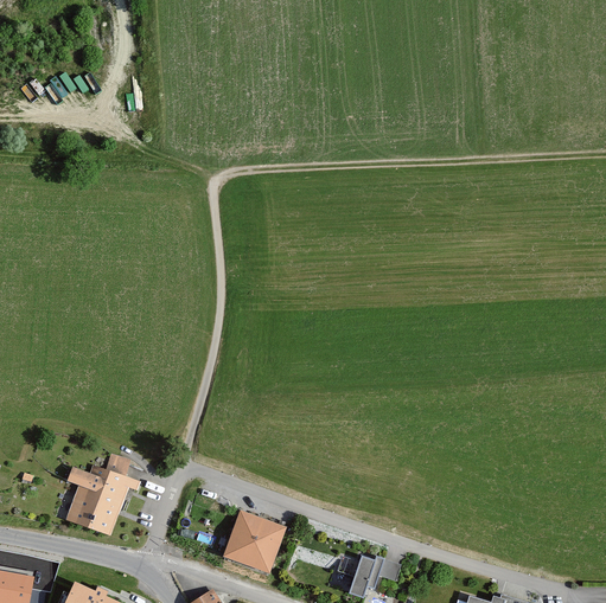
[(131,459),(112,451),(106,468),(93,464),(90,473),(71,467),(67,481),(78,485),(65,519),(110,536),(127,487),(138,491),(140,481),(125,475),(131,459)]
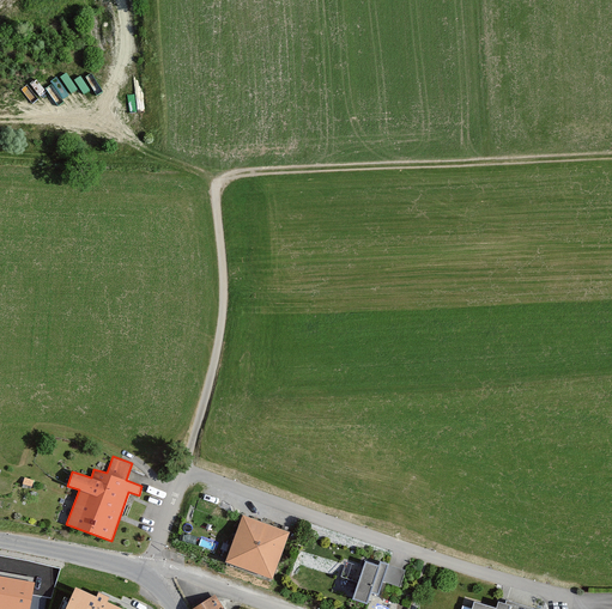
[(271,579),(289,533),(243,516),(226,562),(271,579)]
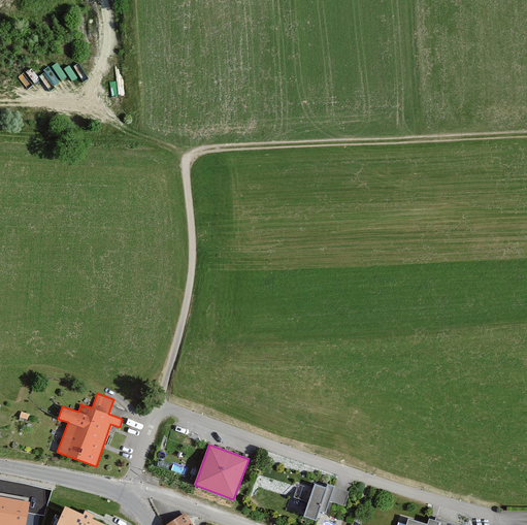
[(305,495),(310,481),(299,478),(295,491),(305,495)]
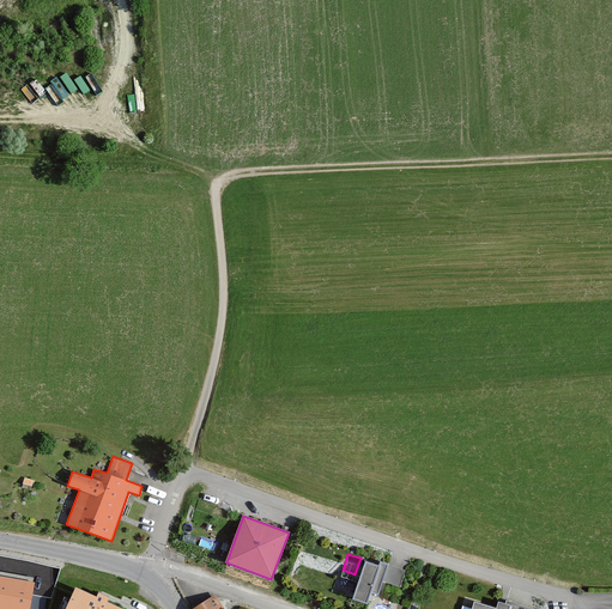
[(399,586),(405,570),(381,561),(379,566),(365,561),(352,601),(367,606),(370,594),(380,597),(385,582),(399,586)]
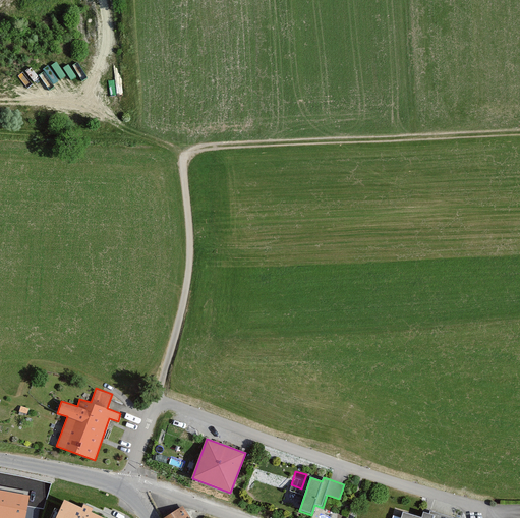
[(0,517),(5,517),(25,517),(30,494),(0,487),(0,517)]
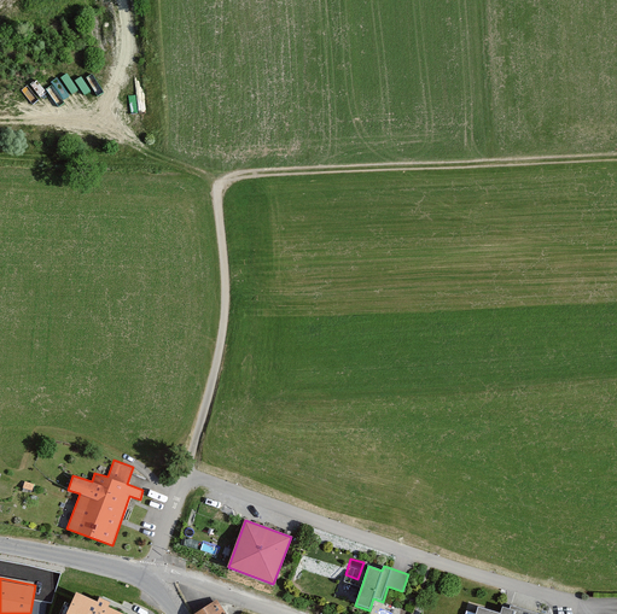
[(98,601),(77,591),(67,613),(127,613),(109,606),(111,598),(100,595),(98,601)]
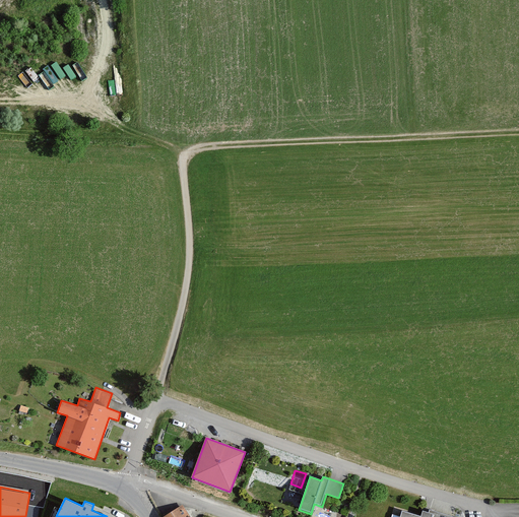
[(189,516),(183,506),(164,516),(189,516)]
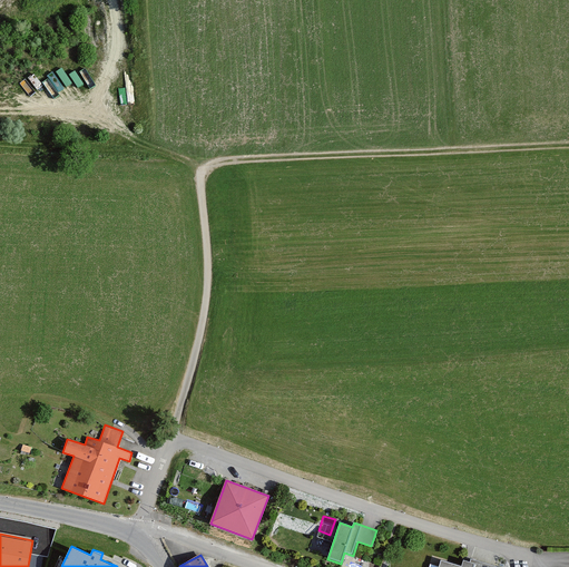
[(501,566),(502,566),(471,557),(470,561),(463,559),(461,566),(441,560),(438,566),(501,566)]
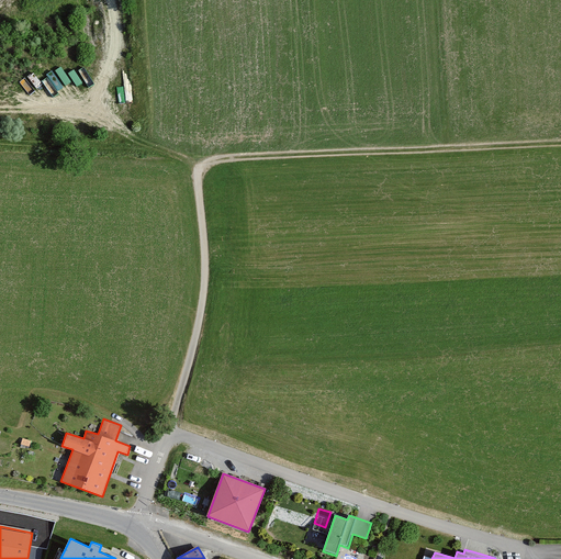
All buildings are outlined.
